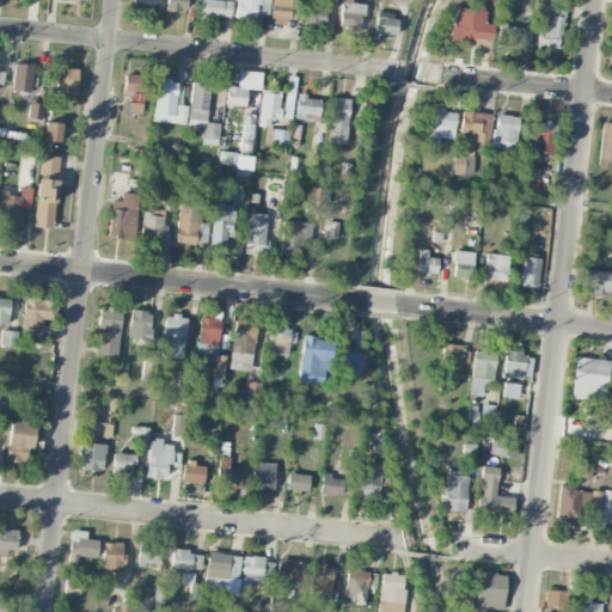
[(164,10),(185,12),(185,0),(133,0),(133,7),(164,10)]
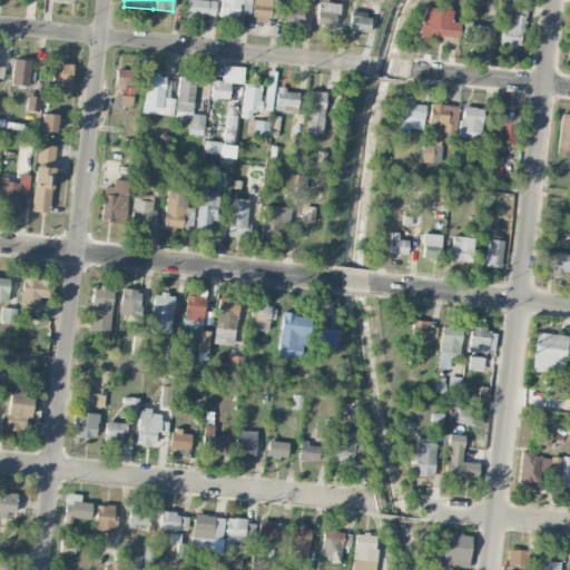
[(187,0),(186,13),(213,18),(215,2),(202,0),(187,0)]
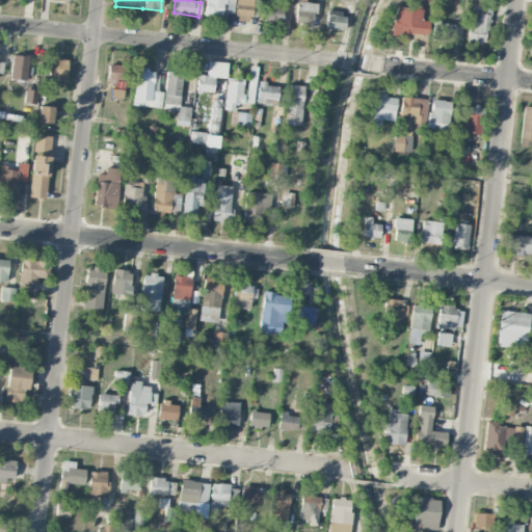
[(234,15),(234,0),(205,0),(204,16),(221,18),(222,12),(234,15)]
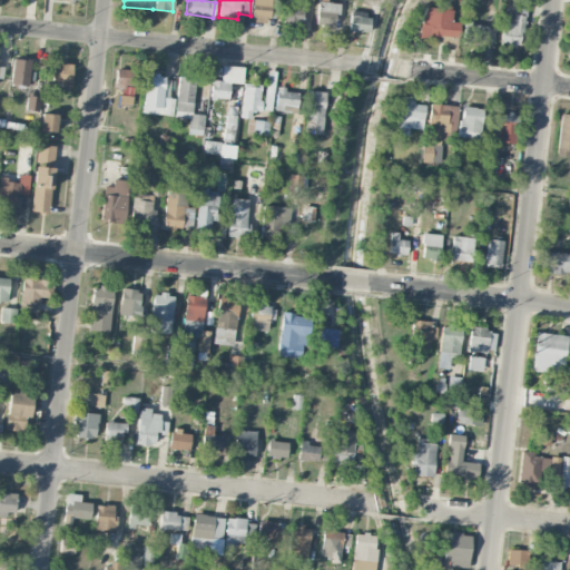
[(271,0),(253,0),(252,22),(268,25),(271,0)]
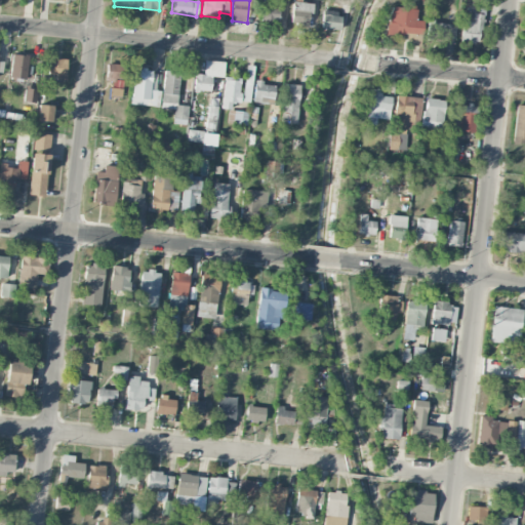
[(278,24),(281,0),(263,0),(260,21),(278,24)]
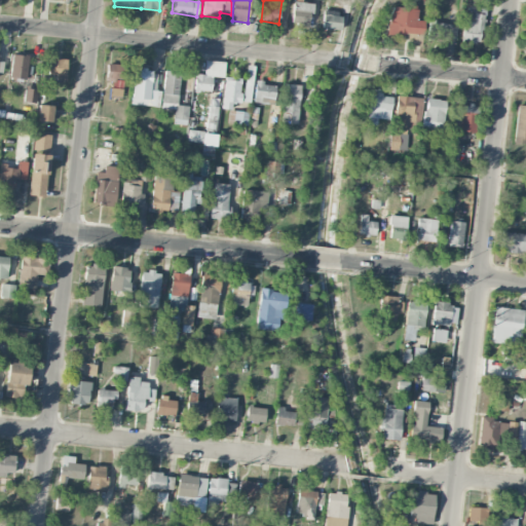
[(312,4),(294,2),(292,26),(309,28),(312,4)]
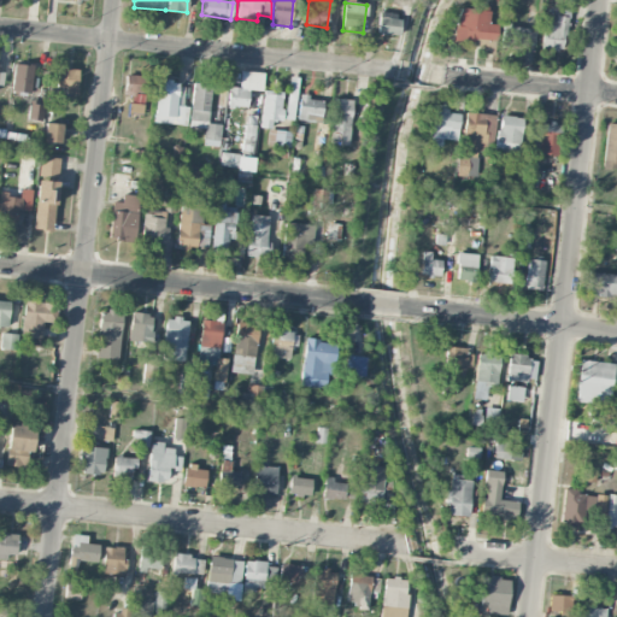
[(457,7),(453,41),(476,43),(476,40),(495,41),(498,25),(487,24),(489,10),(457,7)]
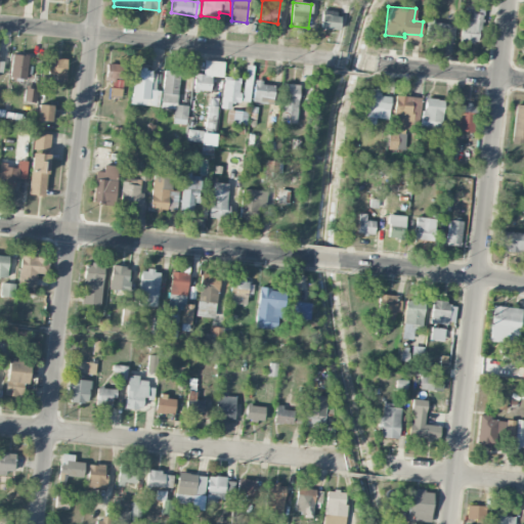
[(481,7),(463,6),(462,42),(480,43),(481,7)]
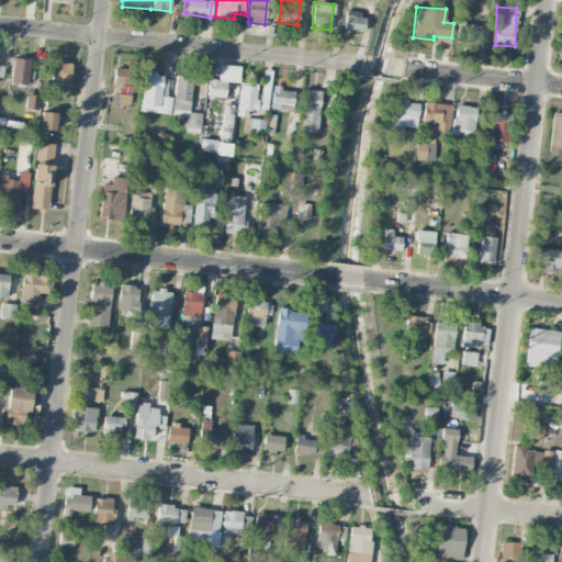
[(363,14),(345,14),(344,32),(363,32),(363,14)]
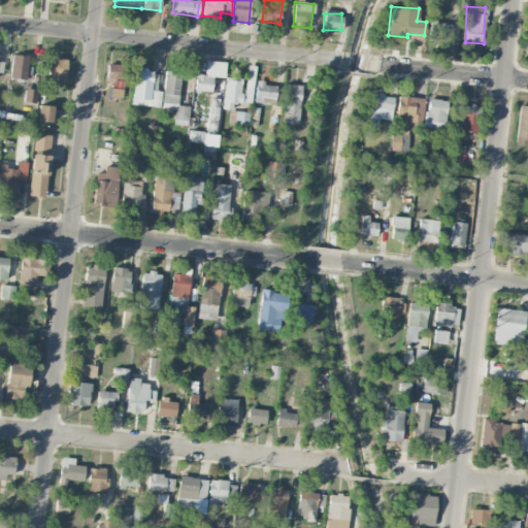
[(457,38),(459,25),(430,21),(428,35),(457,38)]
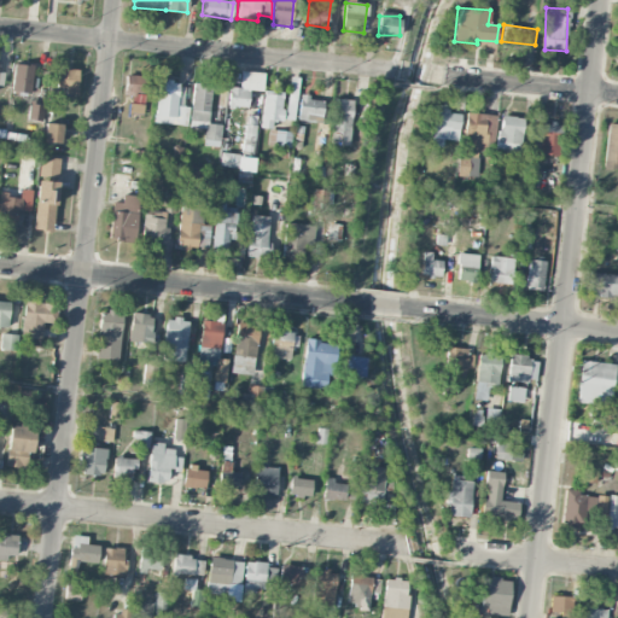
[(31,93),(33,65),(13,64),(12,92),(31,93)]
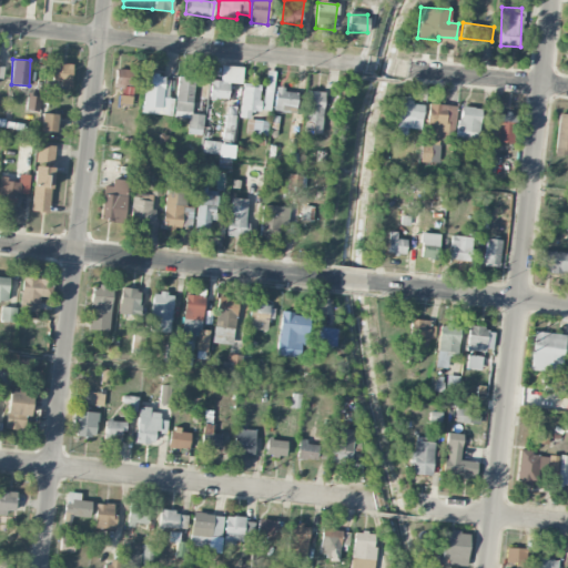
[(61,81),(60,88),(71,89),(72,64),(53,63),(52,81),(61,81)]
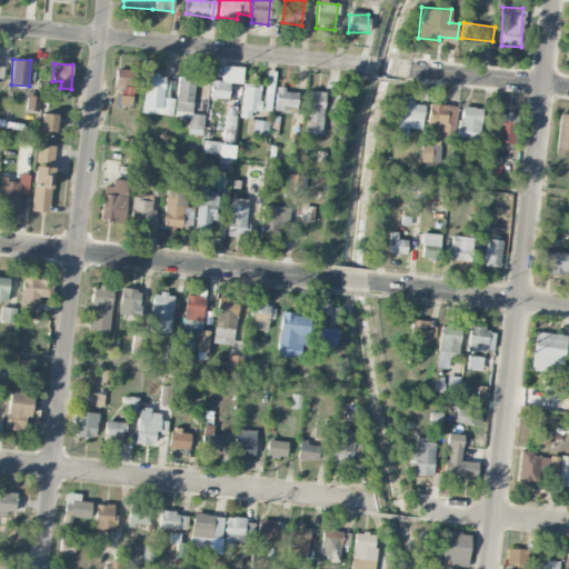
[(242,85),(243,67),(222,66),(221,81),(210,80),(209,99),(228,100),(229,83),(242,85)]
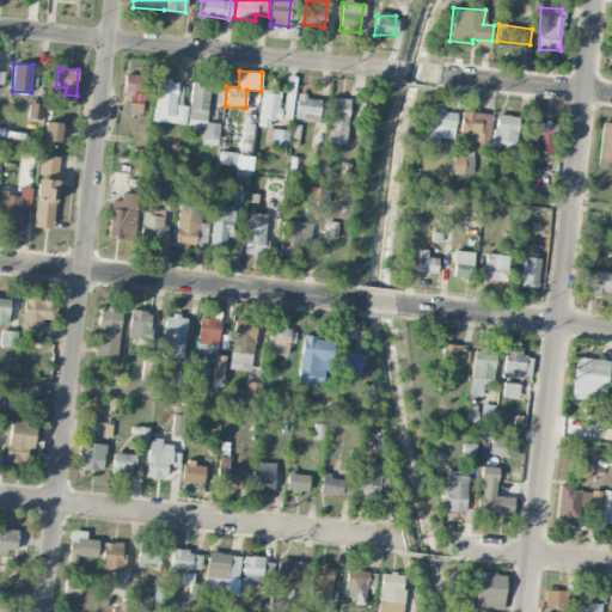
[(147,75),(124,75),(123,93),(146,93),(147,75)]
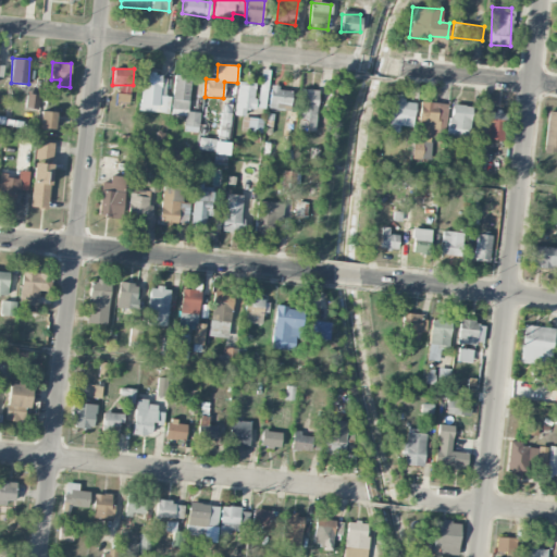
[(139,111),(169,113),(170,96),(164,96),(166,76),(143,73),(139,111)]
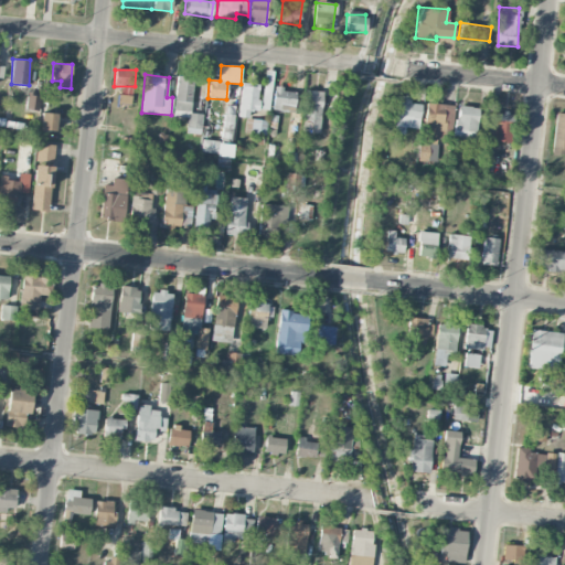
[(194,78),(178,76),(172,116),(188,118),(185,132),(201,135),(203,115),(190,113),(194,78)]
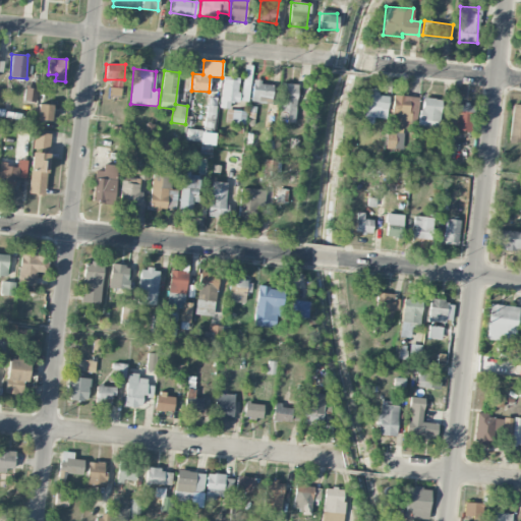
[(236,103),(239,80),(223,78),(219,108),(229,109),(230,102),(236,103)]
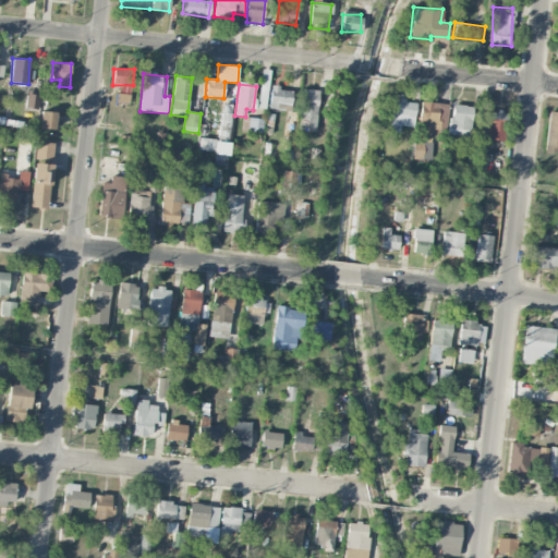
[(291,110),(292,89),(270,88),(269,109),(291,110)]
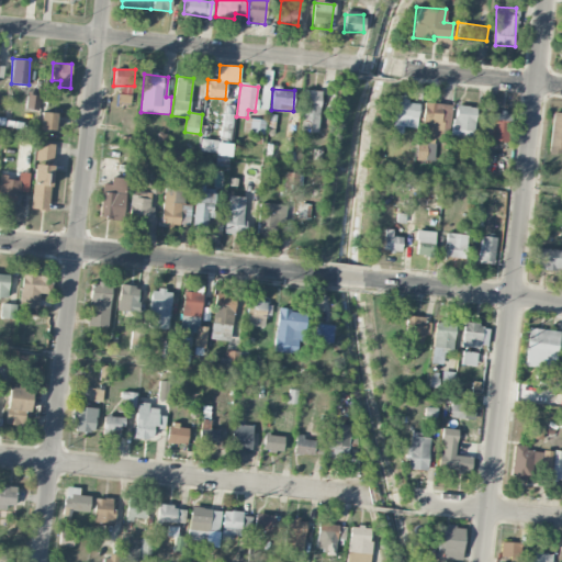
[(302,132),(319,132),(319,90),(302,90),(302,132)]
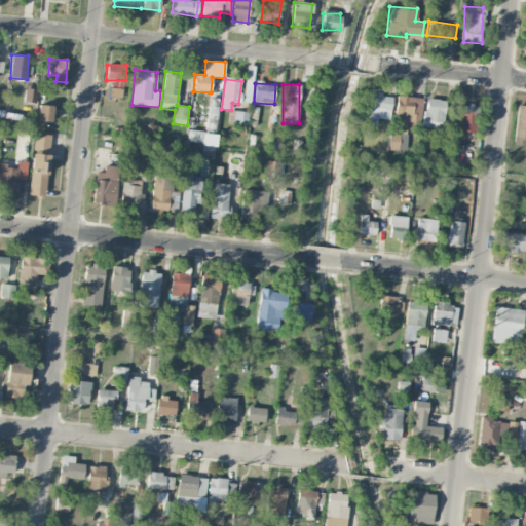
[(37,89),(26,88),(24,102),(36,103),(37,89)]
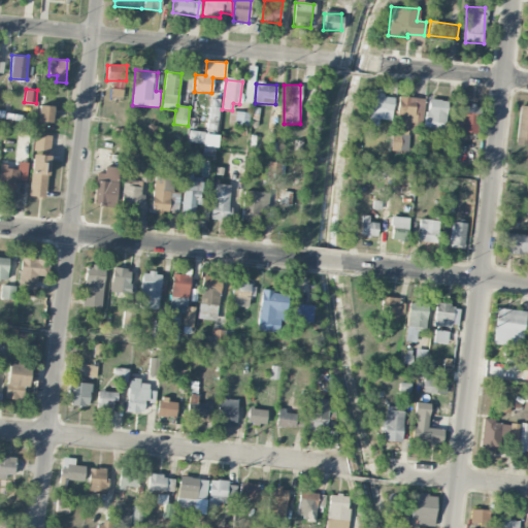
[(110,98),(122,99),(123,90),(110,89),(110,98)]
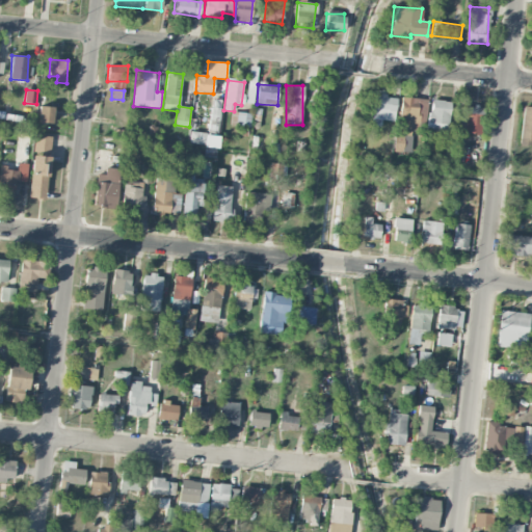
[(396,97),(372,96),(371,126),(380,127),(380,121),(395,122),(396,97)]
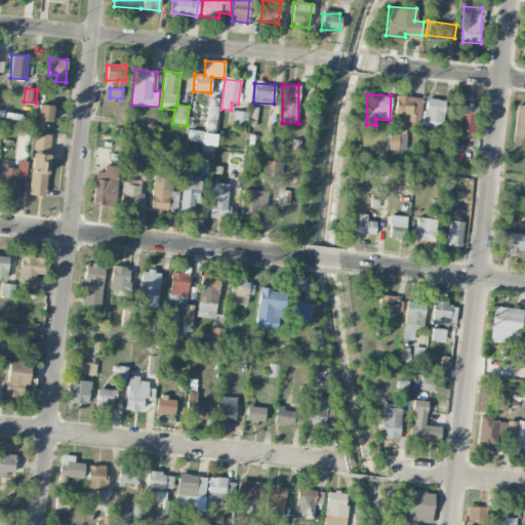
[(420,98),(396,96),(393,132),(390,131),(388,150),(405,152),(406,129),(418,130),(420,98)]
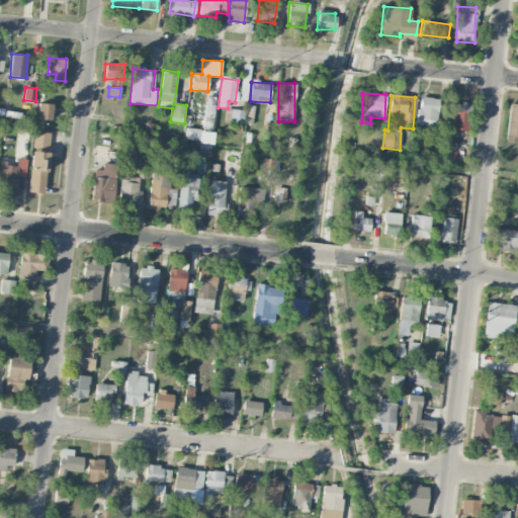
[(416,126),(435,130),(439,99),(420,96),(416,126)]
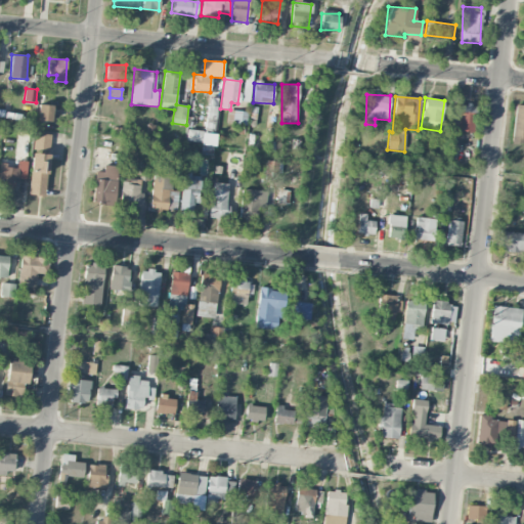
[(51,122),(52,105),(39,104),(37,121),(51,122)]
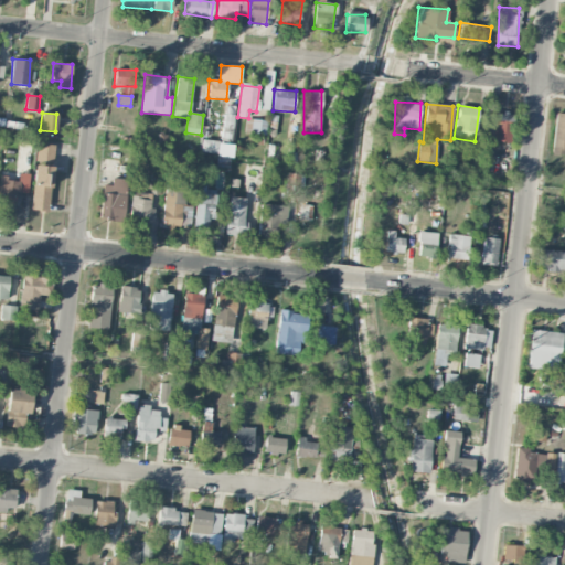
[(511,141),(512,113),(494,113),(494,127),(486,127),(486,141),(511,141)]
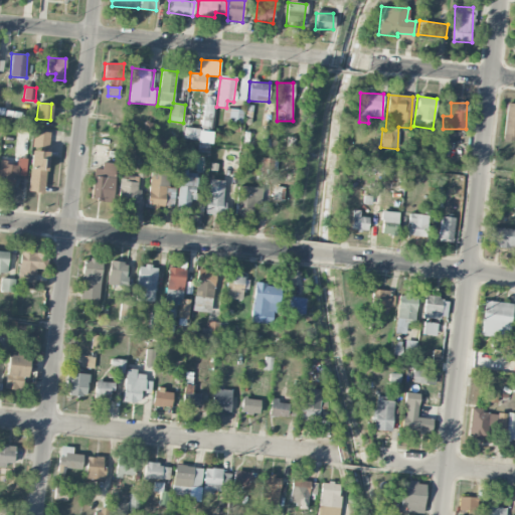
[(202,127),(211,128),(213,105),(204,104),(202,127)]
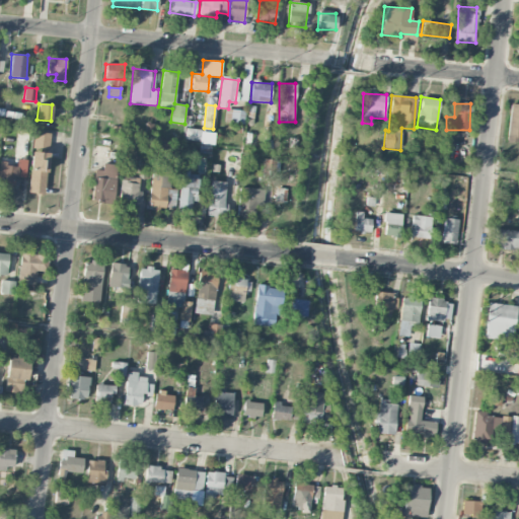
[(518,104),(509,104),(508,141),(518,141),(518,104)]
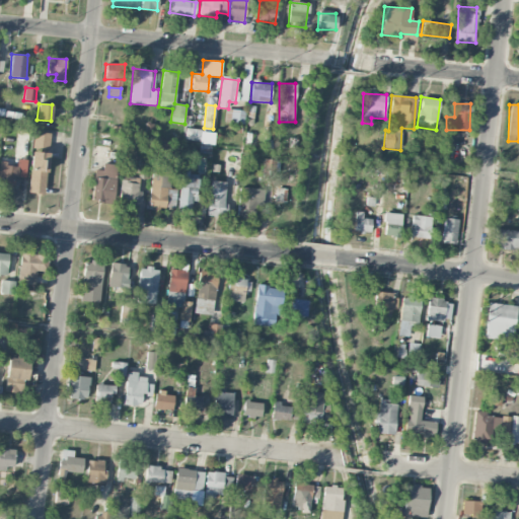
[(226,123),(244,124),(244,110),(226,109),(226,123)]
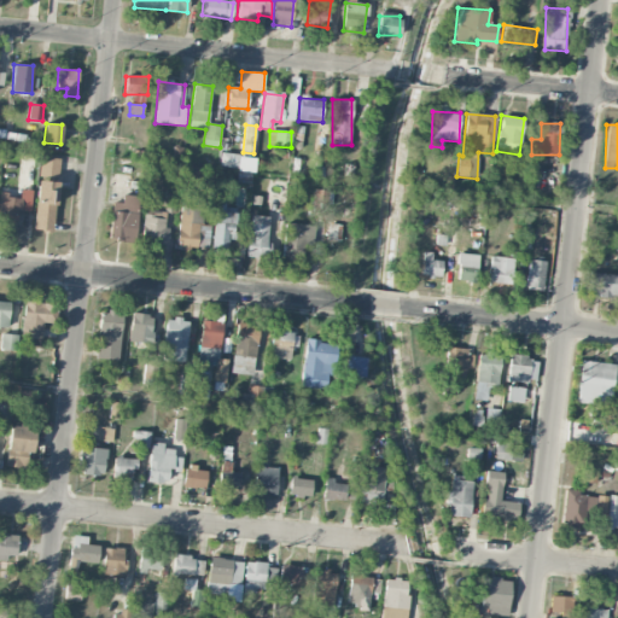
[(220,165),(235,168),(238,156),(221,152),(220,165)]
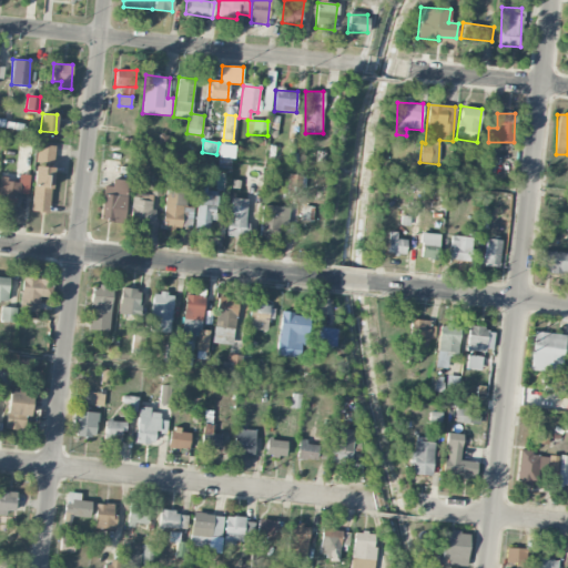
[(234,145),(219,144),(217,158),(233,158),(234,145)]
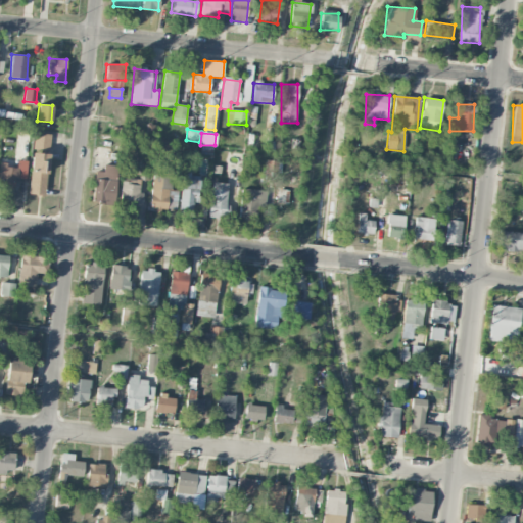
[(30,195),(46,196),(49,134),(32,134),(30,195)]
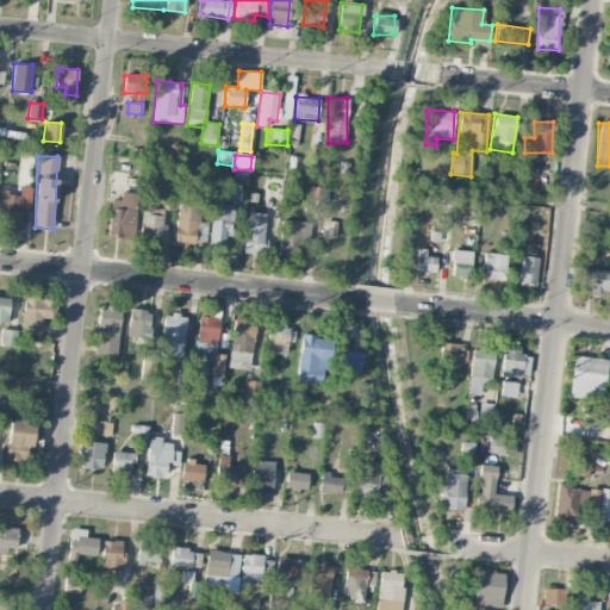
[(112,186),(129,188),(130,173),(114,170),(112,186)]
